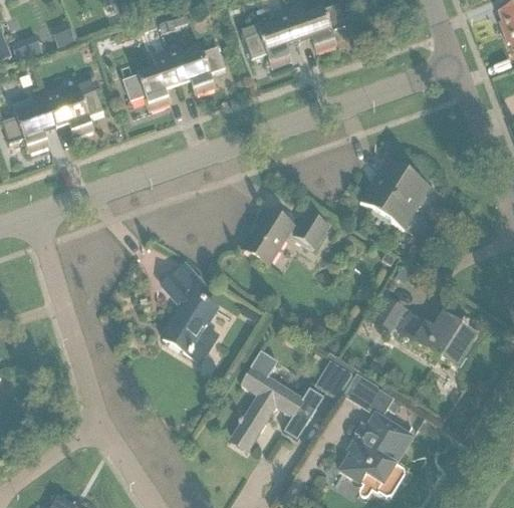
[(287,7),(299,41),(310,38),(315,51),(335,44),(330,30),(345,25),(337,3),(304,15),(300,3),(287,7)]
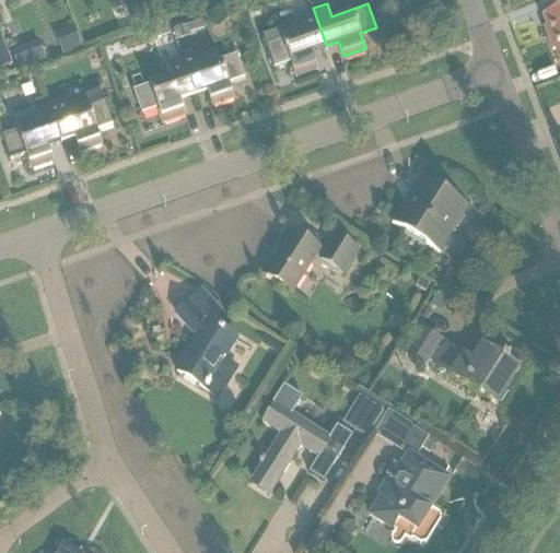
[(547,34),(559,28),(559,3),(541,11),(546,22),(543,23),(547,34)]
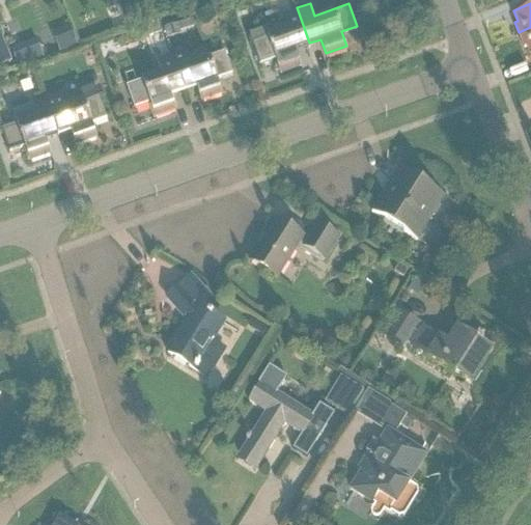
[(134,4),(122,9),(127,21),(138,17),(134,4)]
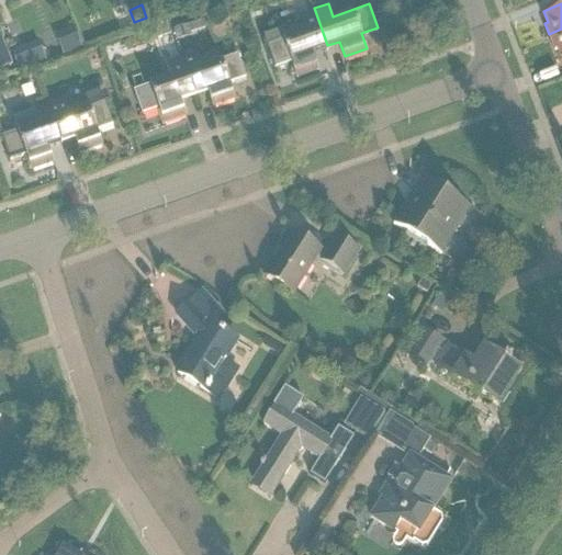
[(262,32),(265,40),(266,40),(274,64),(291,57),(296,72),(317,65),(313,51),(327,45),(314,8),(299,13),(303,26),(282,34),(280,25),(262,32)]
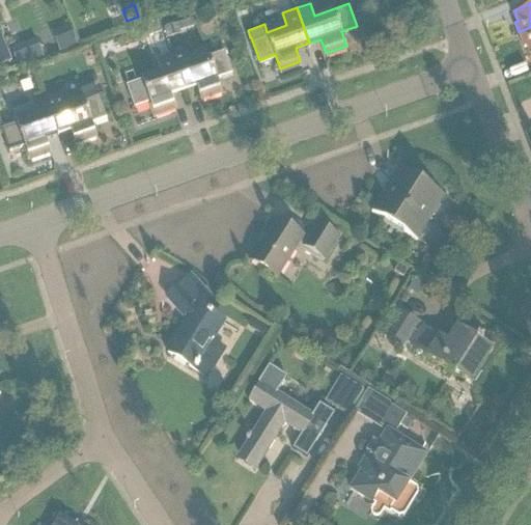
[(156,18),(140,23),(143,34),(160,28),(156,18)]
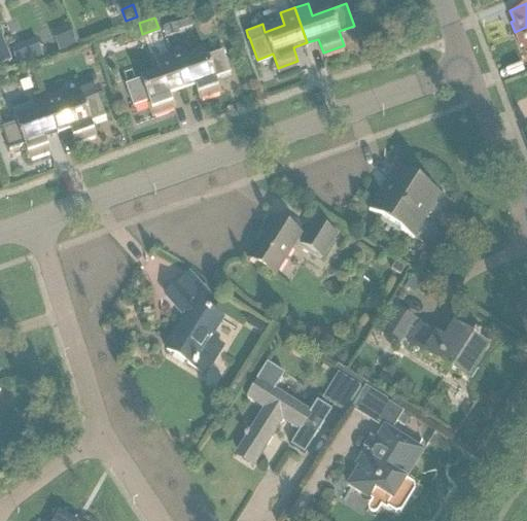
[(174,19),(162,23),(164,31),(176,27),(174,19)]
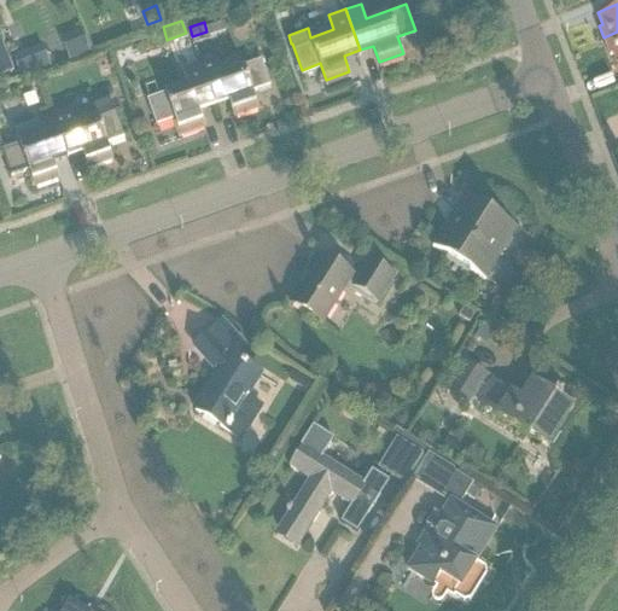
[(80,28),(59,36),(68,54),(87,47),(80,28)]
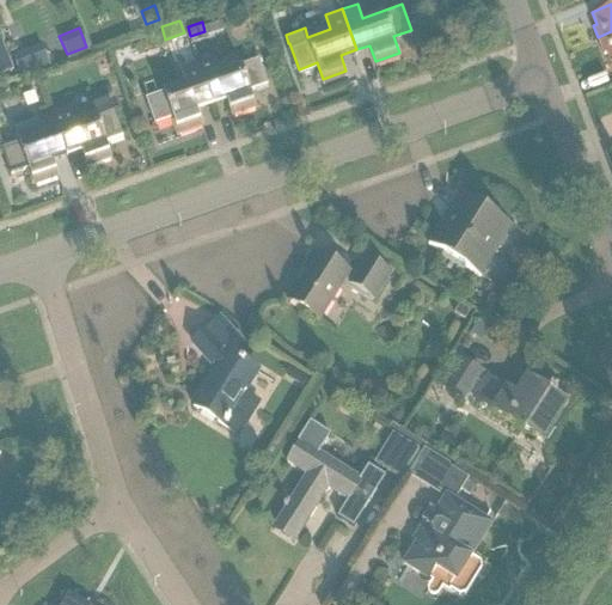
[(611,31),(598,37),(603,50),(606,49),(611,60),(611,31)]
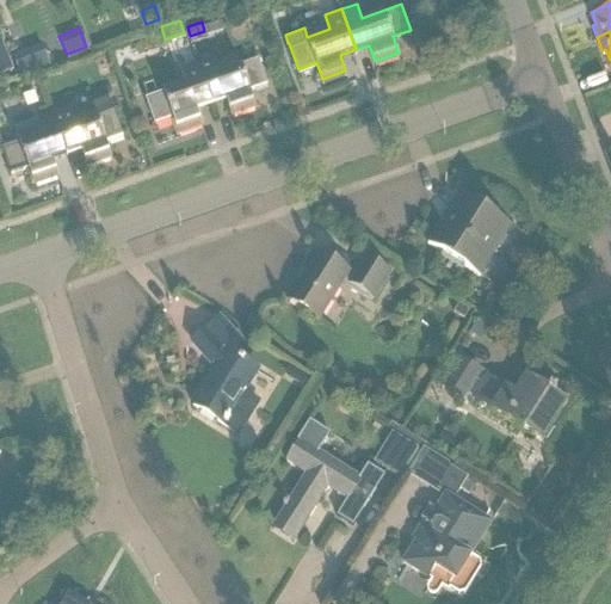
[(0,37),(0,68),(11,65),(0,37)]
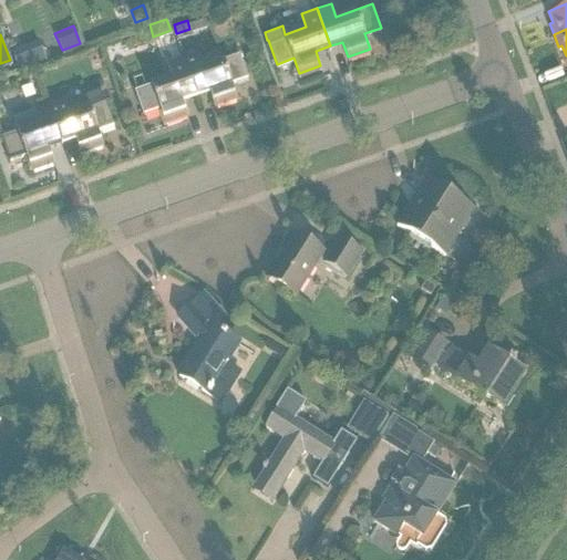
[(37,39),(12,49),(18,65),(43,55),(37,39)]
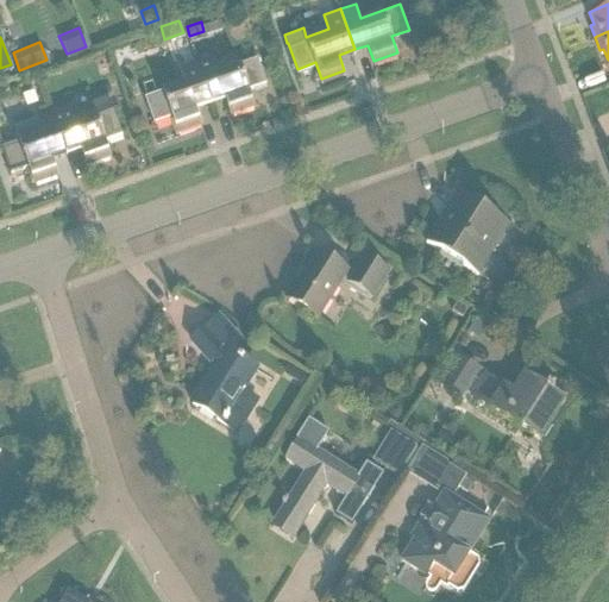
[(196,60),(211,100),(225,95),(231,111),(253,102),(248,86),(267,80),(257,54),(217,68),(212,54),(196,60)]
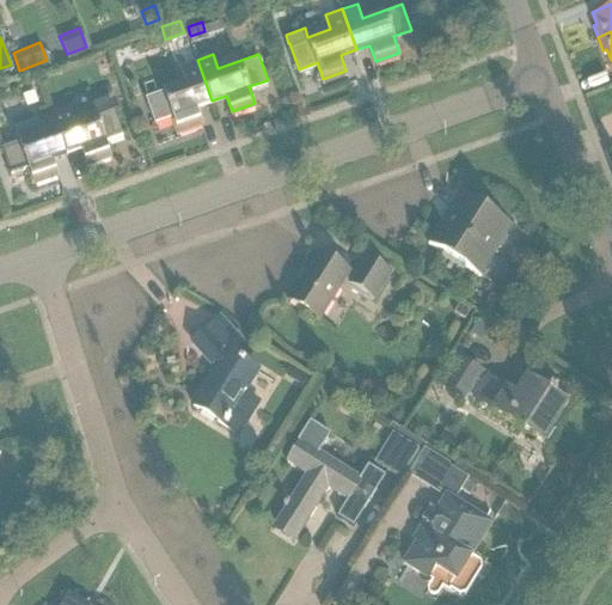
[(196,105),(212,101),(197,60),(181,65),(185,80),(146,93),(154,120),(172,112),(178,129),(202,121),(196,105)]
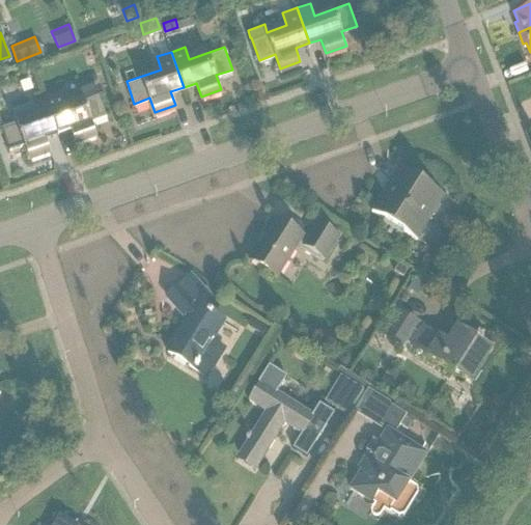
[(46,95),(58,131),(71,127),(75,140),(95,133),(90,118),(106,113),(99,91),(98,91),(94,81),(80,86),(81,89),(61,97),(59,90),(46,95)]
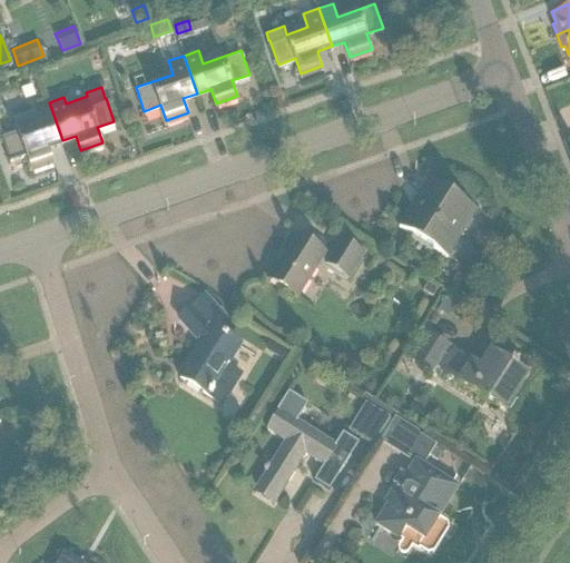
[(48,146),(62,140),(49,102),(12,115),(18,128),(1,135),(9,158),(26,152),(31,168),(53,160),(48,146)]
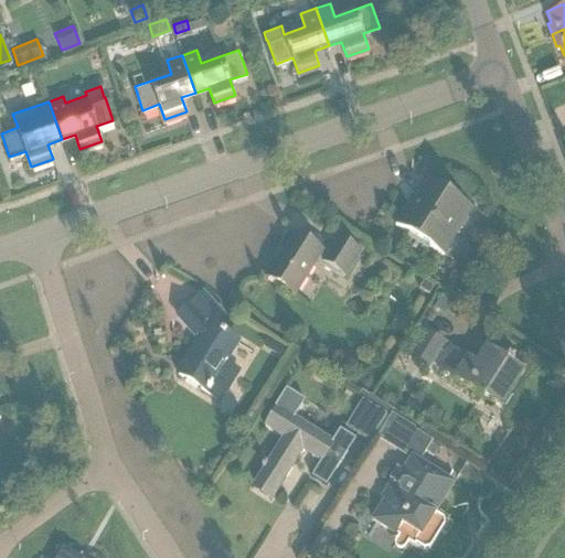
[(443,250),(472,204),(424,174),(394,221),(443,250)]
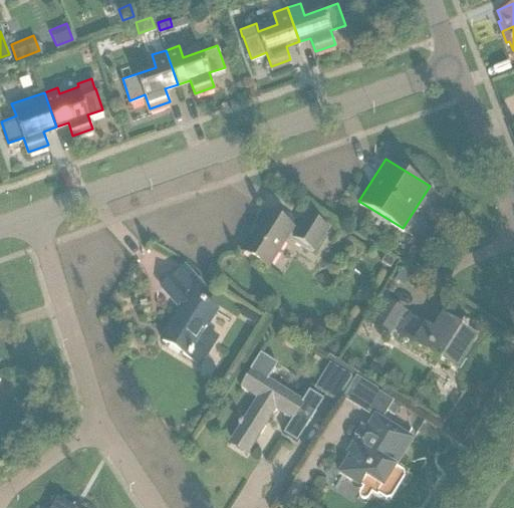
[(241,247),(267,264),(288,230),(292,233),(295,229),(270,213),(271,212),(266,209),(241,247)]
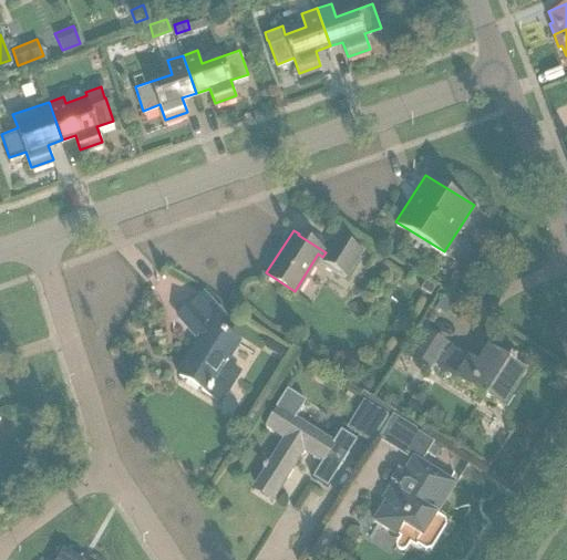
[(326,252),(322,257),(322,258),(344,272),(360,249),(337,235),(326,252)]
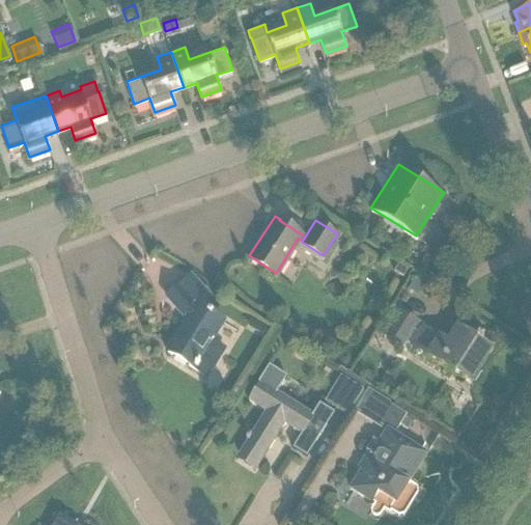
[(440,284),(448,270),(428,257),(419,272),(440,284)]
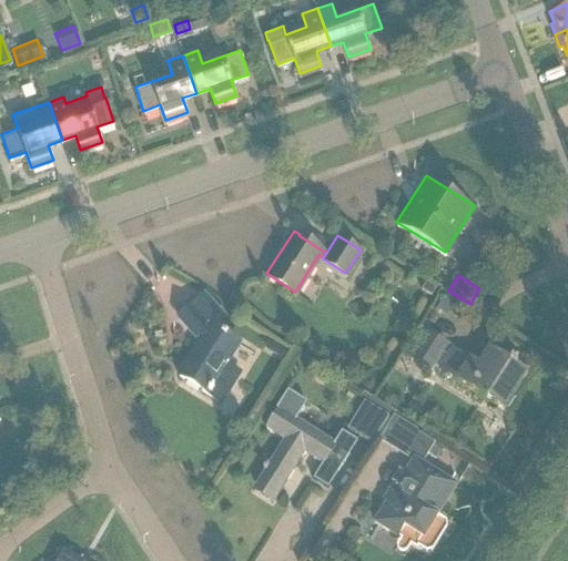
[(426,277),(422,284),(429,289),(434,283),(426,277)]
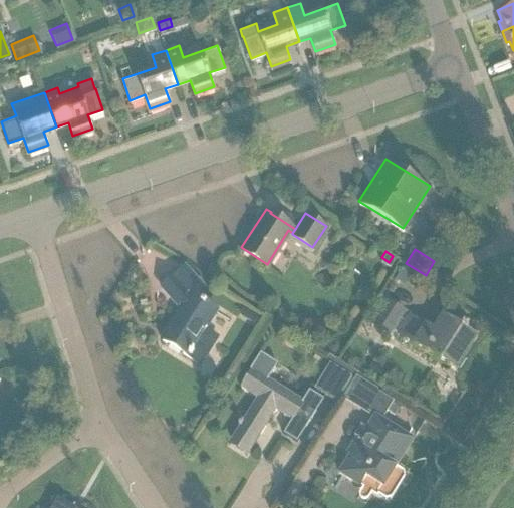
[(199,360),(216,333),(203,325),(215,306),(190,291),(201,281),(183,262),(160,283),(180,305),(160,337),(199,360)]
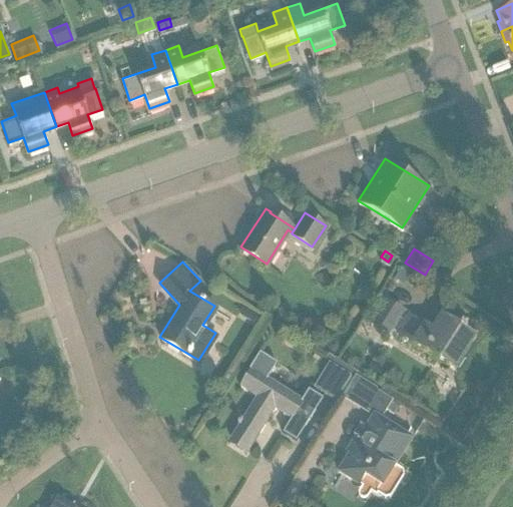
[(389,332),(405,307),(383,293),(367,318),(389,332)]
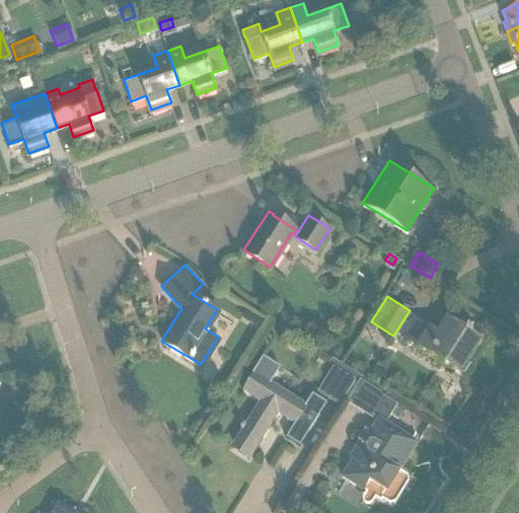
[(438,330),(427,322),(412,312),(399,332),(460,370),(480,337),(446,315),(438,330)]
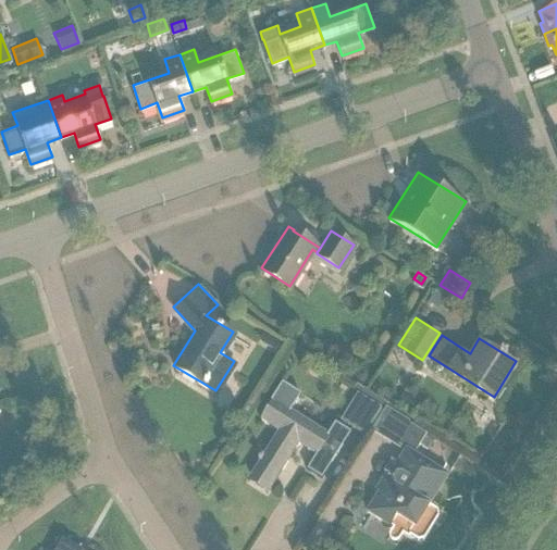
[(326,430),(289,408),(299,390),(281,379),(269,398),(271,399),(260,416),(277,427),(262,453),(260,452),(257,457),(259,458),(250,472),(270,484),(297,439),(316,451),(306,465),(321,475),(349,428),(334,419),(326,430)]
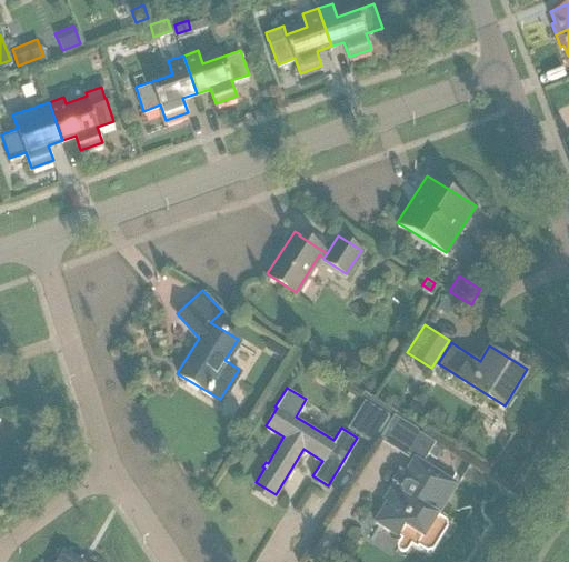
[(370,441),(387,413),(363,398),(347,427),(370,441)]
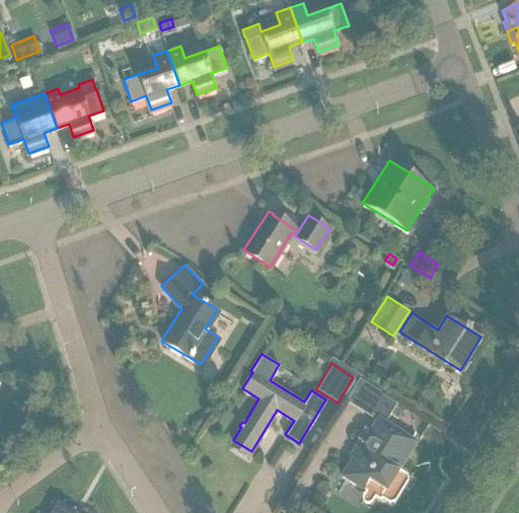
[(374,363),(370,369),(380,376),(384,369),(374,363)]
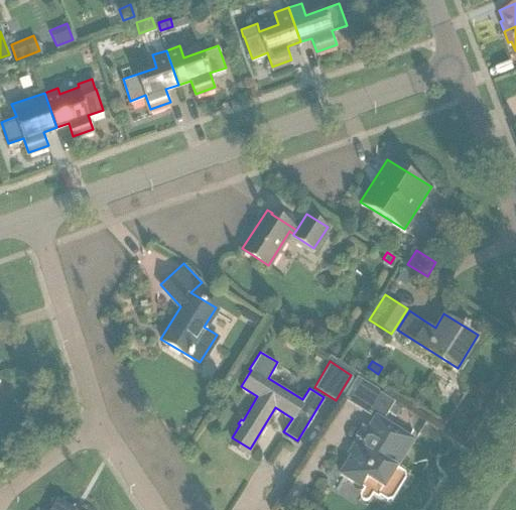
[(343,395),(375,415),(340,471),(365,487),(364,488),(378,496),(379,494),(386,498),(392,497),(405,476),(403,471),(395,466),(413,437),(381,417),(387,408),(392,400),(393,398),(377,388),(378,387),(356,374),(343,395)]
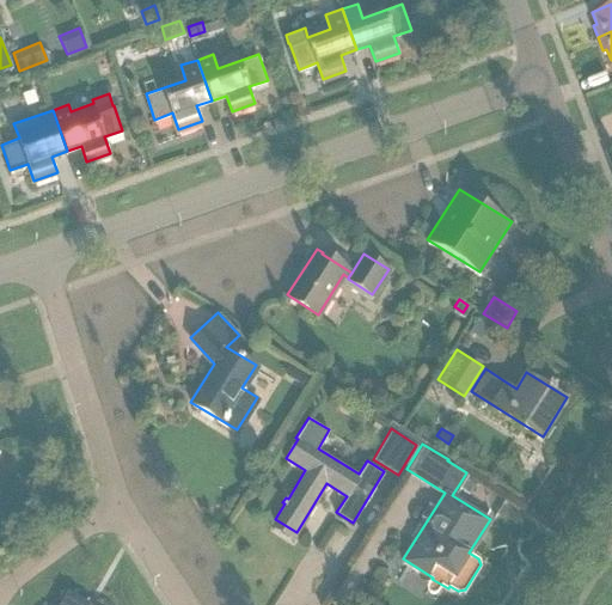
[(465,475),(459,484),(469,490),(475,480),(465,475)]
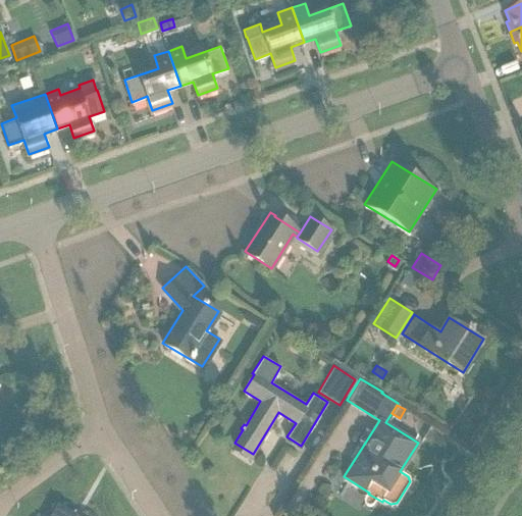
[(79,515),(57,504),(50,515),(79,515)]
